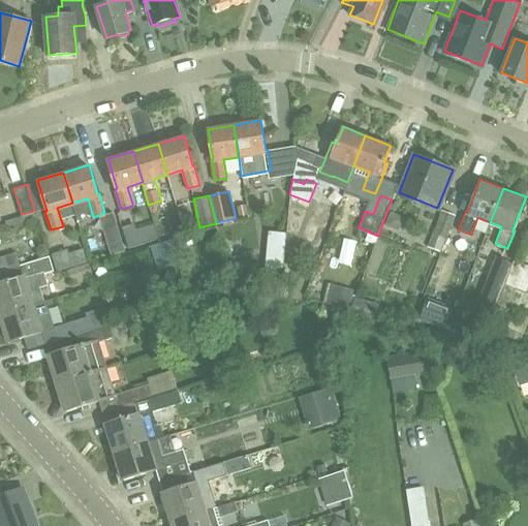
[(440,250),(443,243),(455,213),(441,208),(427,244),(440,250)]
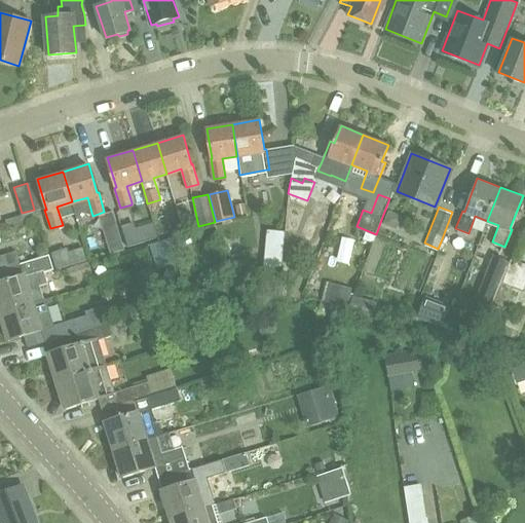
[(118,227),(124,247),(124,248),(140,243),(133,221),(117,225),(118,227)]
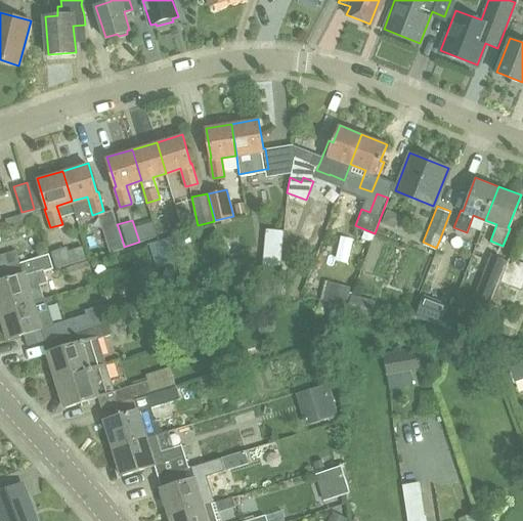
[(122,245),(117,226),(116,225),(102,228),(109,248),(122,245)]
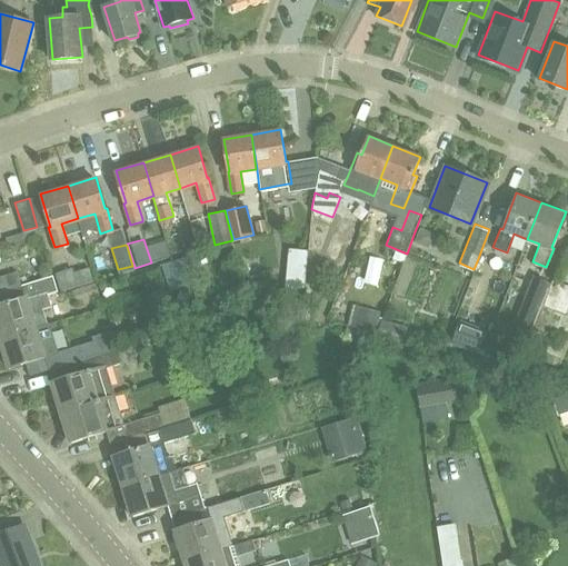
[(306,277),(306,248),(286,247),(286,276),(306,277)]
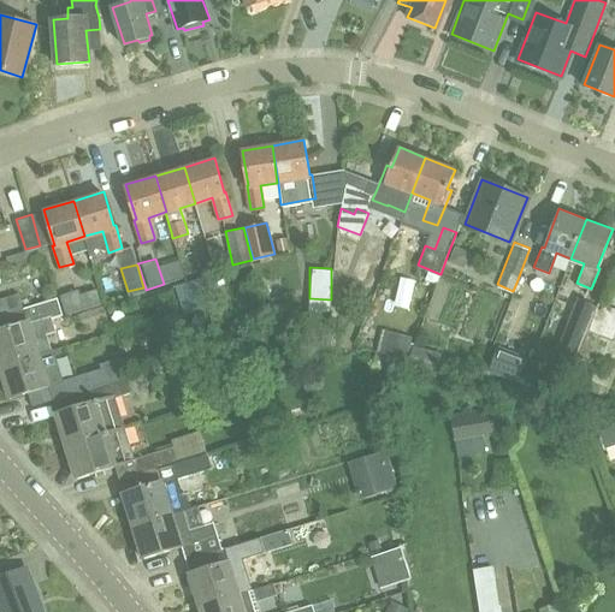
[(513,291),(502,319),(524,327),(538,290),(516,283),(513,291)]
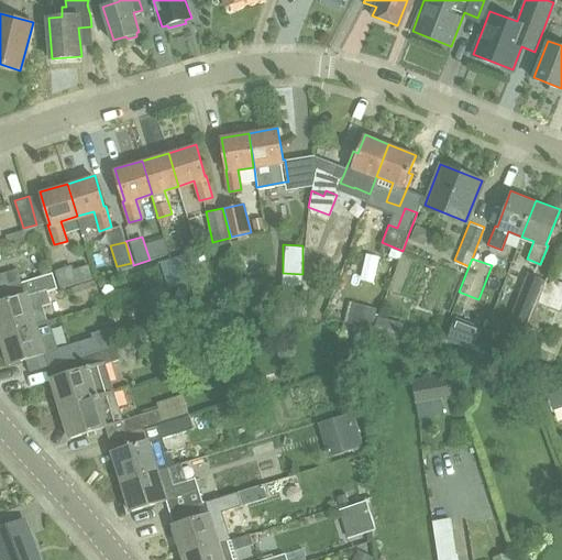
[(73,264),(67,264),(55,265),(57,283),(74,281),(73,264)]
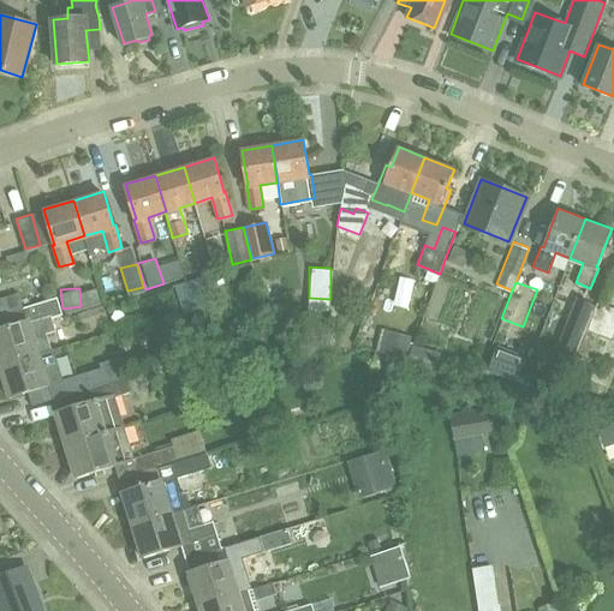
[(0,312),(22,306),(17,292),(0,297),(0,312)]
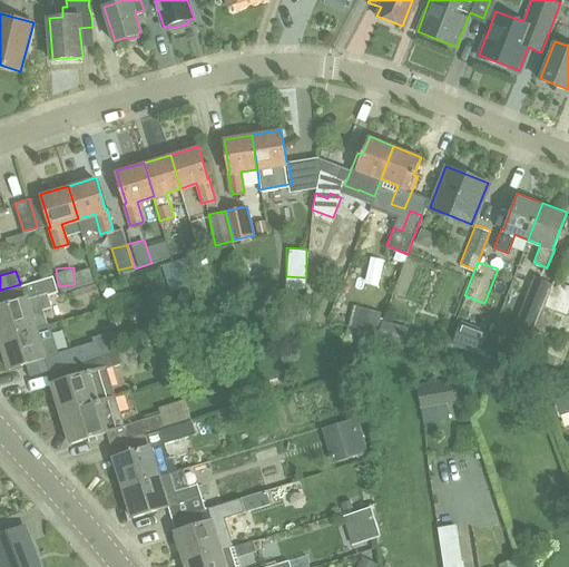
[(194,282),(186,271),(170,276),(172,290),(194,282)]
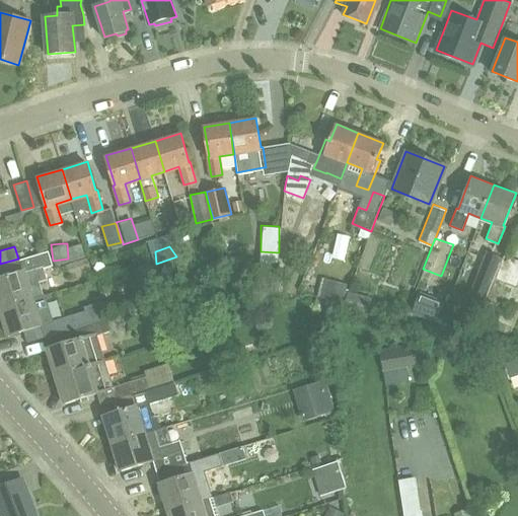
[(47,249),(18,259),(0,264),(0,306),(32,297),(40,295),(34,281),(46,278),(43,267),(52,264),(47,249)]
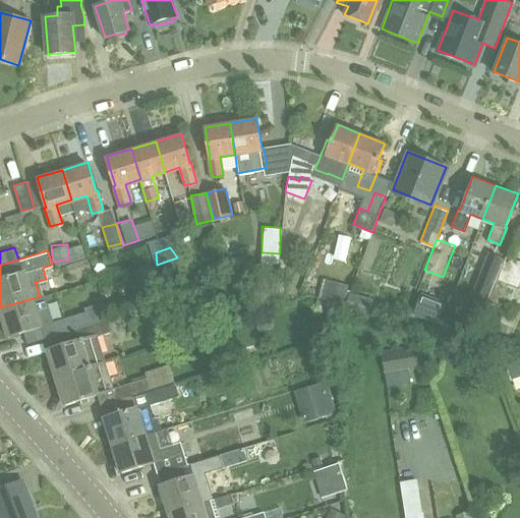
[(503,257),(488,251),(471,296),(485,302),(503,257)]
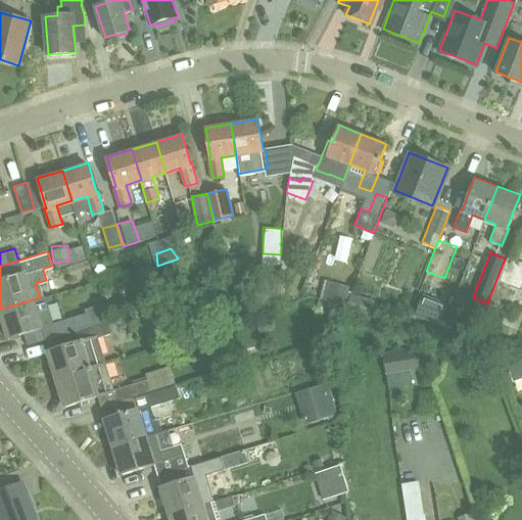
[(350,292),(345,309),(370,316),(374,299),(350,292)]
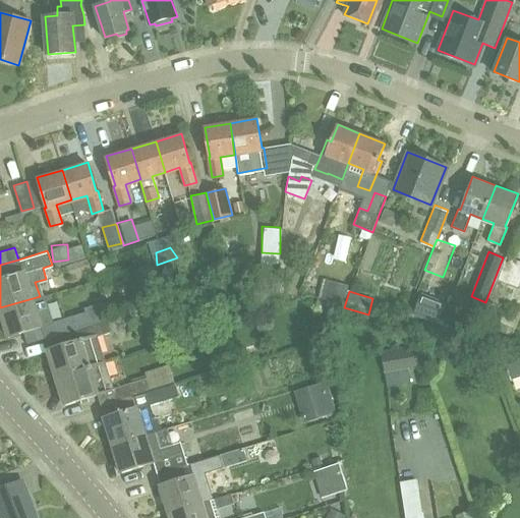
[(33,298),(0,307),(9,335),(23,330),(27,343),(53,335),(58,333),(90,323),(85,310),(53,321),(49,307),(37,311),(33,298)]
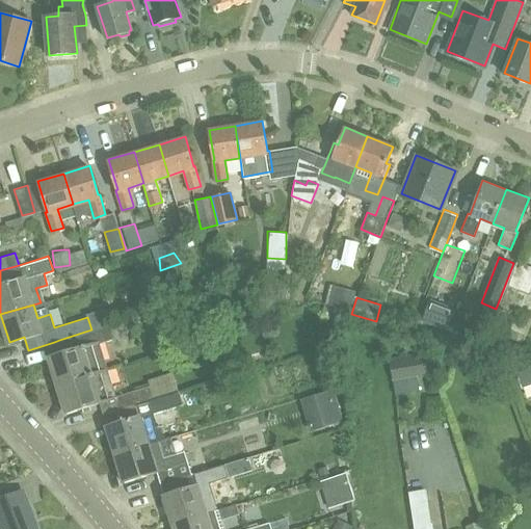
[(59,340),(54,342),(58,352),(49,355),(57,384),(107,369),(99,342),(113,338),(109,324),(91,329),(59,340)]
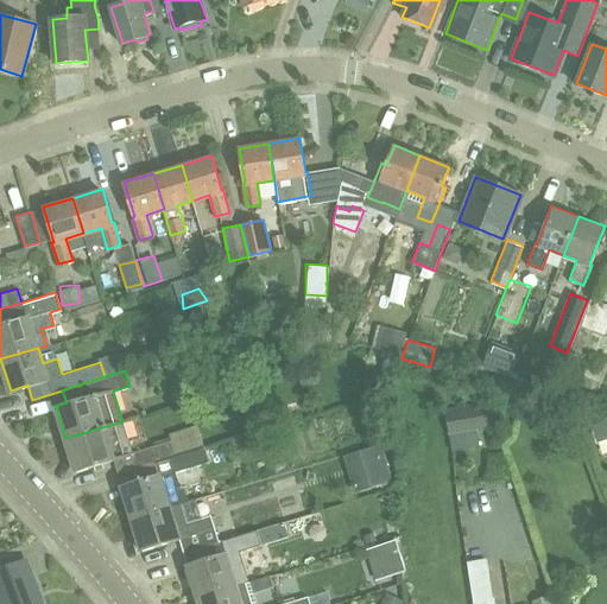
[(485,401),(444,408),(451,447),(480,443),(478,427),(489,425),(485,401)]
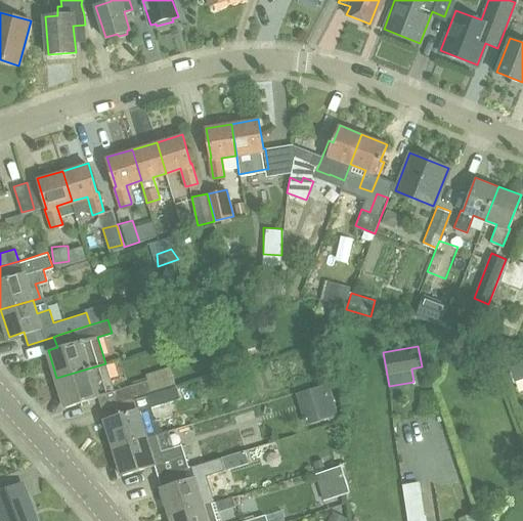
[(105,363),(56,378),(66,404),(102,393),(106,405),(114,403),(149,392),(146,379),(114,389),(105,363)]
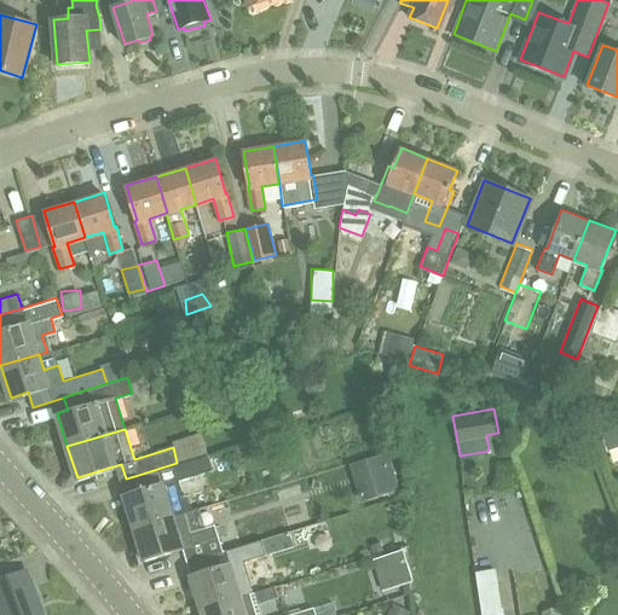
[(371,456),(382,493),(399,488),(387,451),(371,456)]
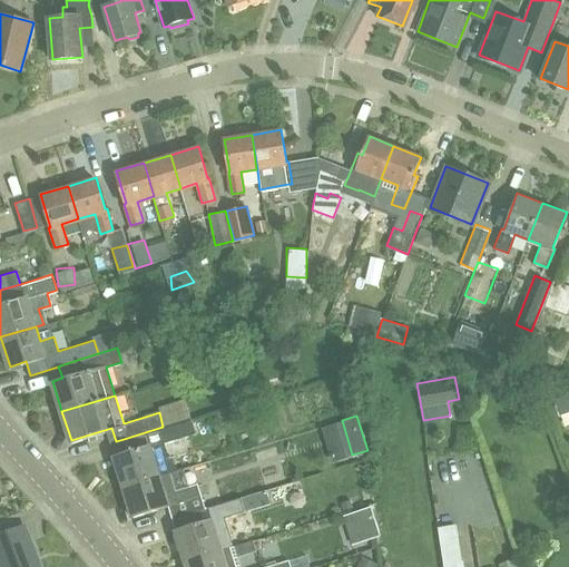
[(163,427),(124,439),(127,451),(114,455),(124,485),(170,470),(172,472),(193,466),(193,462),(175,468),(170,452),(167,453),(164,441),(196,431),(192,418),(163,427)]
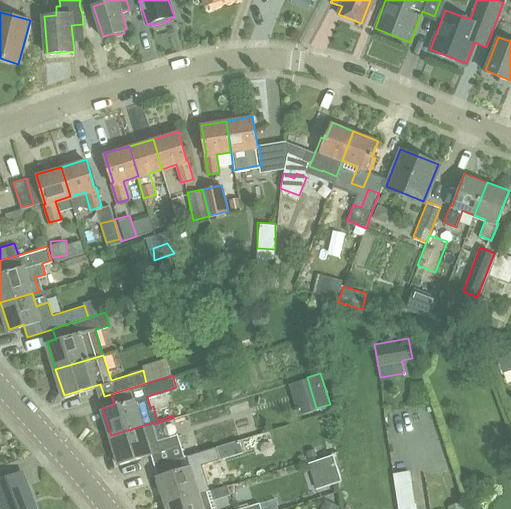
[(158,439),(154,424),(153,422),(111,435),(119,462),(155,451),(159,463),(168,460),(185,455),(178,433),(158,439)]
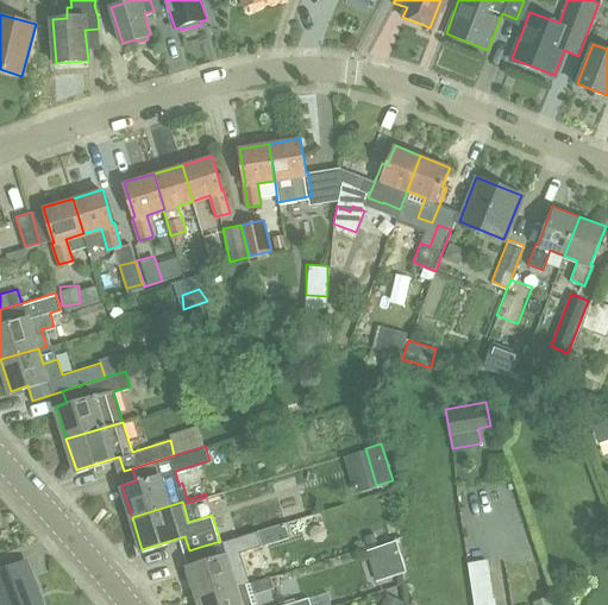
[(220,541),(200,547),(204,560),(188,566),(198,597),(250,580),(240,552),(262,544),(257,530),(220,541)]
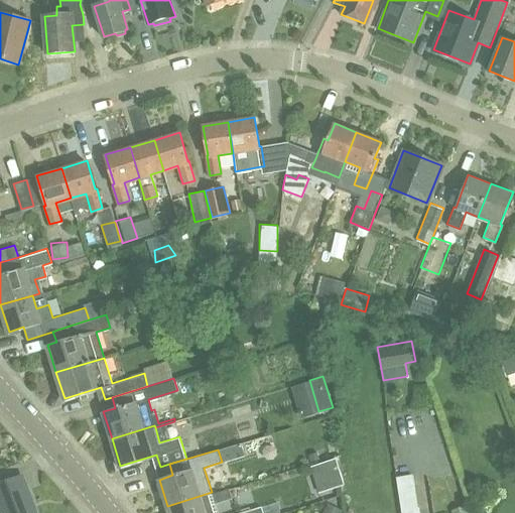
[(336,458),(323,462),(330,486),(344,482),(336,458)]
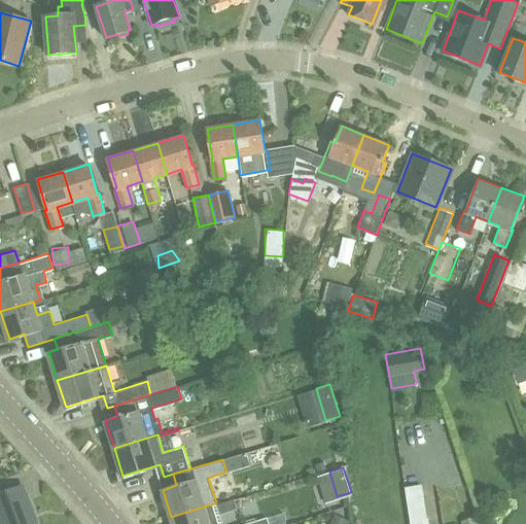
[(451,473),(453,486),(469,483),(468,470),(451,473)]
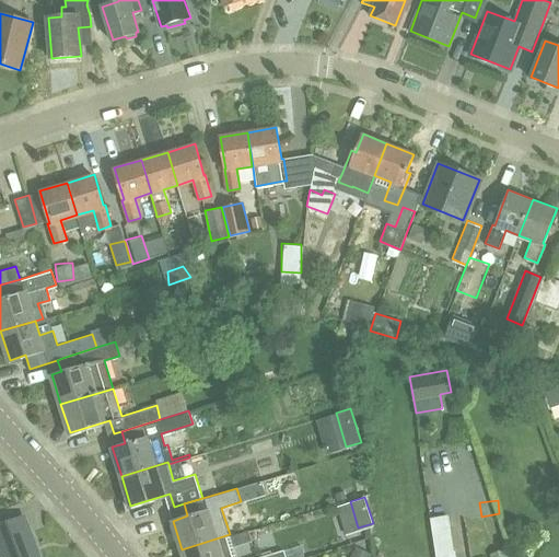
[(454,556),(449,513),(431,517),(437,556),(454,556)]
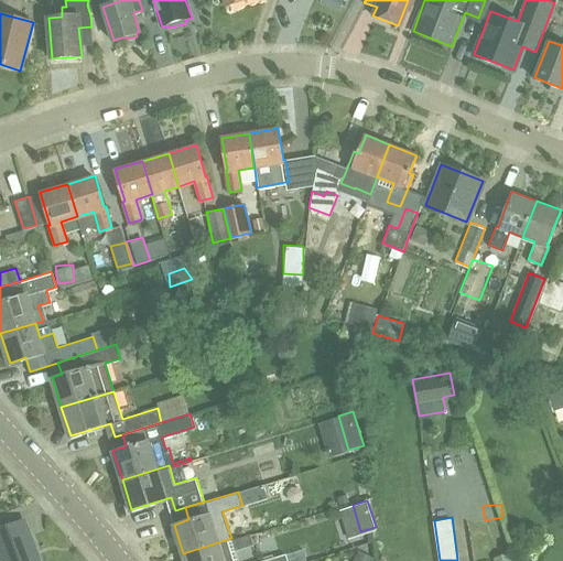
[(40,560),(23,518),(0,527),(0,557),(0,560),(40,560)]
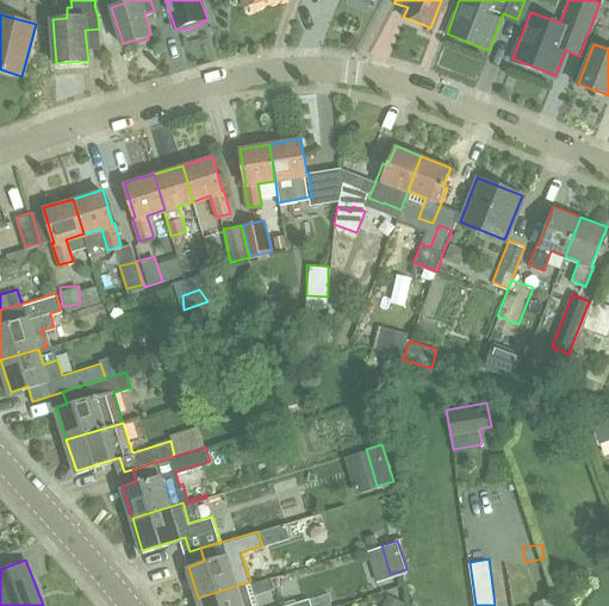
[(256,605),(250,582),(250,581),(198,598),(200,605),(256,605)]
